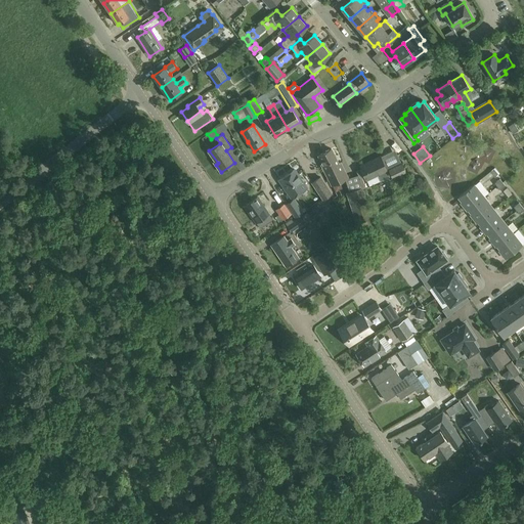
[(342,187),(339,181),(348,177),(343,168),(342,169),(332,148),(319,155),(323,163),(321,164),(332,185),(335,191),(342,187)]
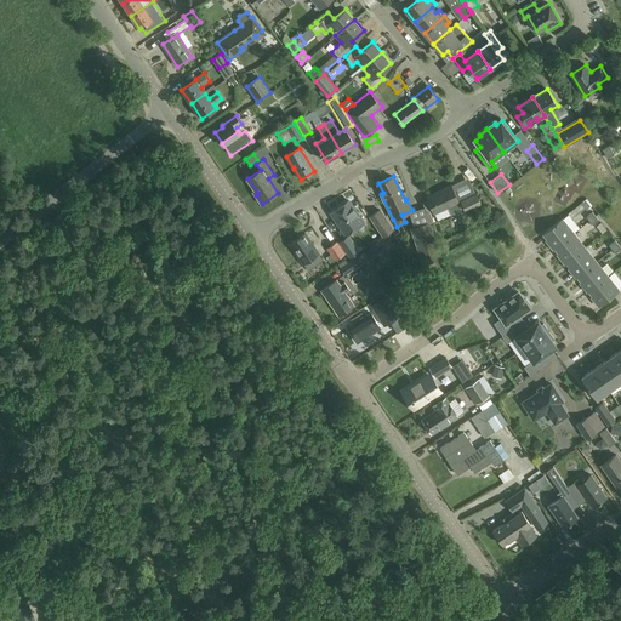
[(453,180),(456,194),(471,189),(466,176),(453,180)]
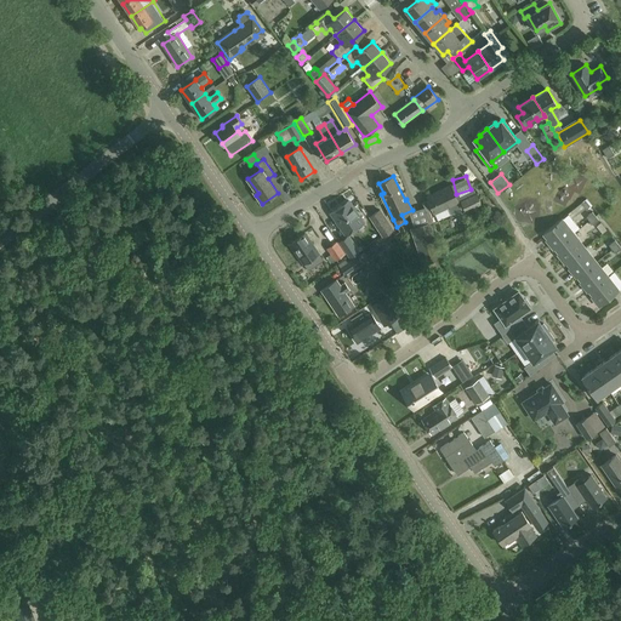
[(460,201),(451,186),(427,197),(434,214),(448,206),(451,215),(462,210),(459,203),(460,201)]
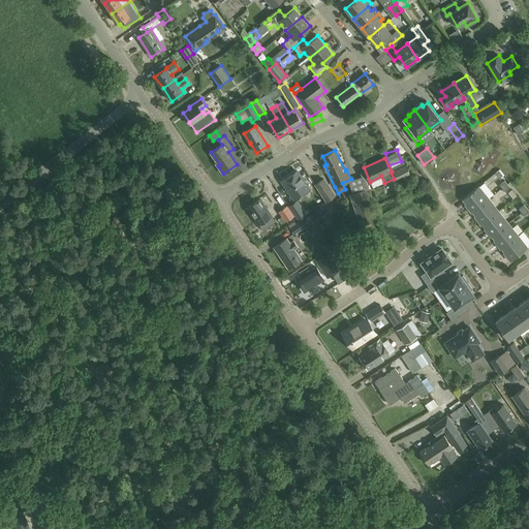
[(412,179),(410,174),(406,164),(392,170),(397,181),(403,178),(406,184),(412,181),(414,185),(422,182),(419,176),(412,179)]
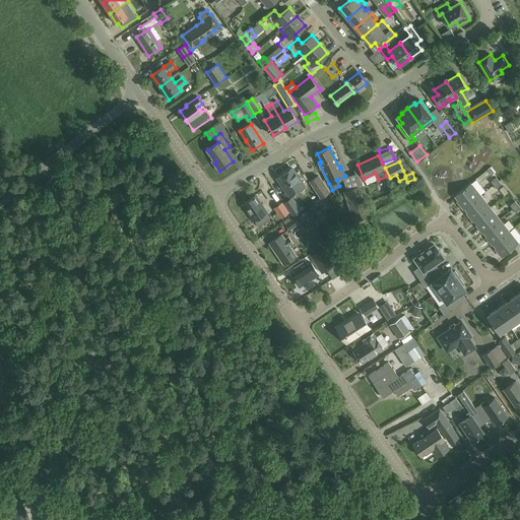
[(289,196),(305,186),(293,168),(277,178),(289,196)]
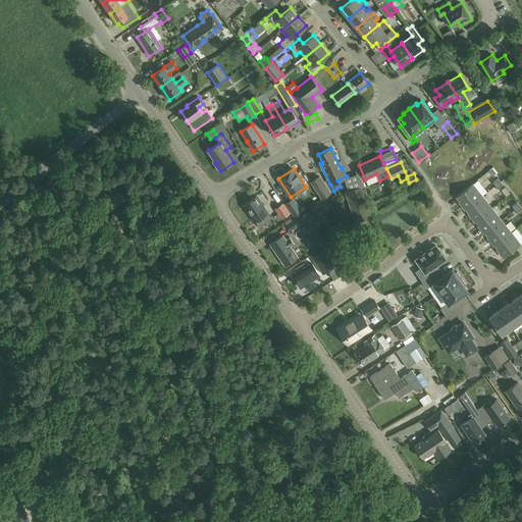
[(477,179),(479,181),(482,180),(490,173),(492,176),(496,173),(491,168),(477,179)]
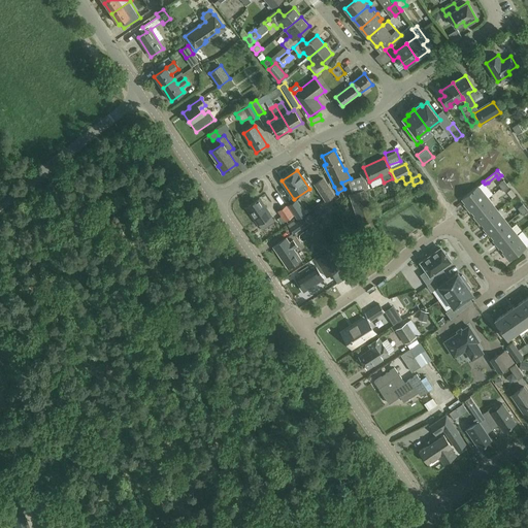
[(314,185),(325,202),(335,195),(324,177),(314,185)]
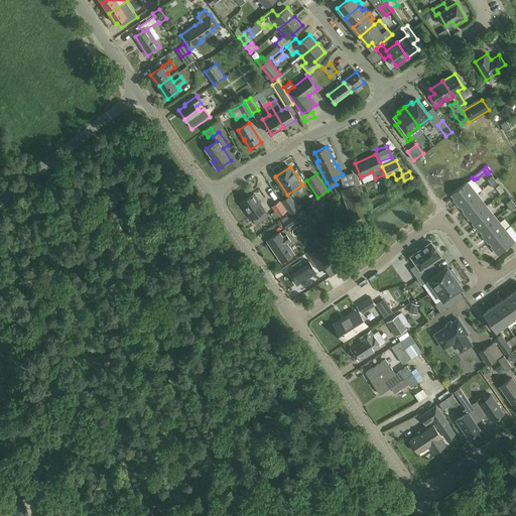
[(461,207),(477,194),(467,182),(452,194),(456,199),(455,200),(461,207)]
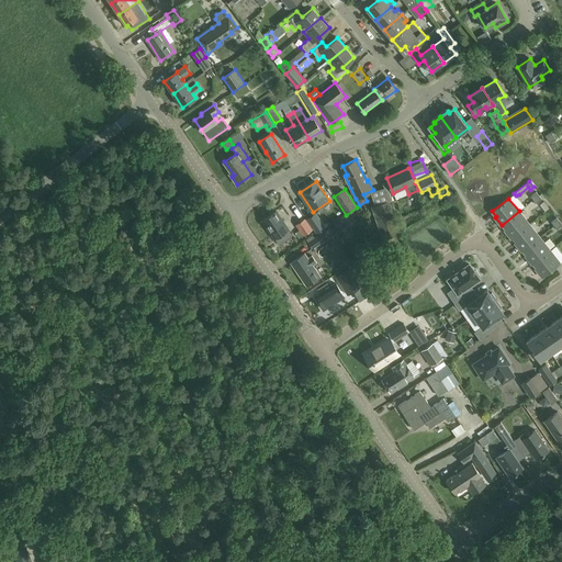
[(389,201),(371,206),(382,239),(383,239),(385,248),(391,246),(389,238),(400,234),(389,201)]
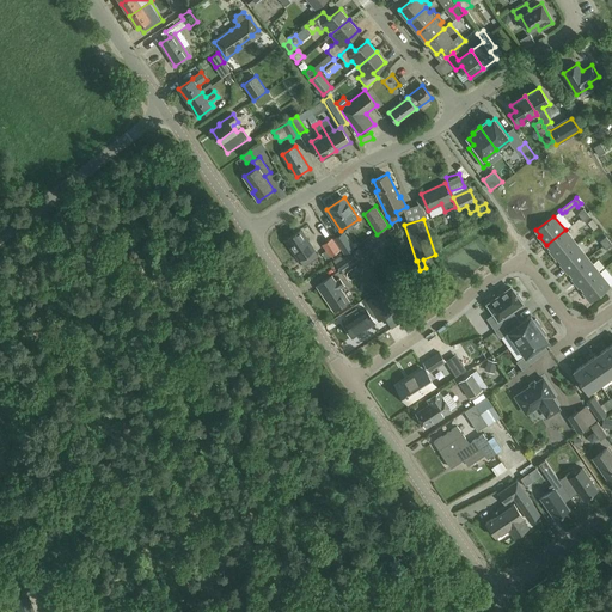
[(286,240),(299,259),(314,250),(301,230),(286,240)]
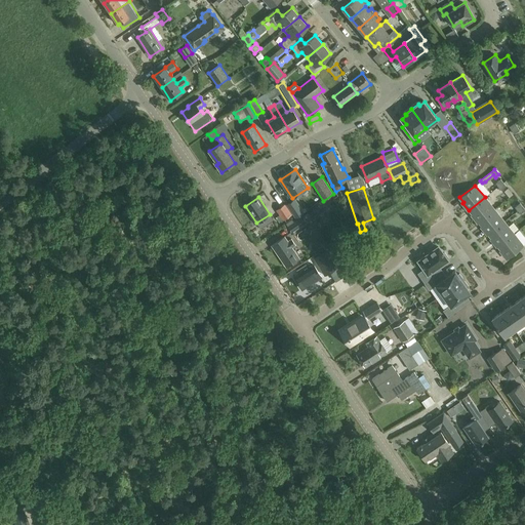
[(478,223),(494,209),(485,197),(469,210),(469,211),(470,210),(473,213),(472,214),(478,223)]
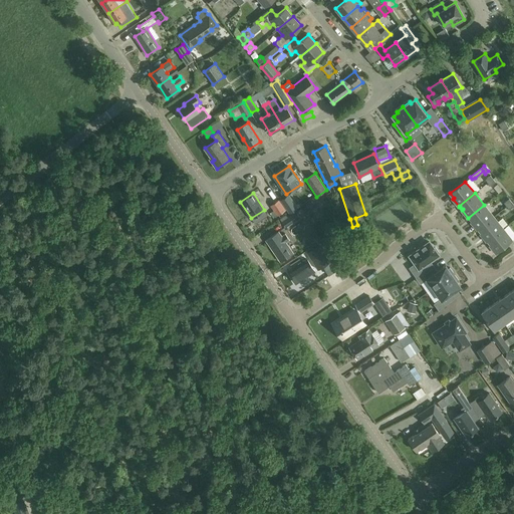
[(290,213),(297,208),(289,195),(281,200),(290,213)]
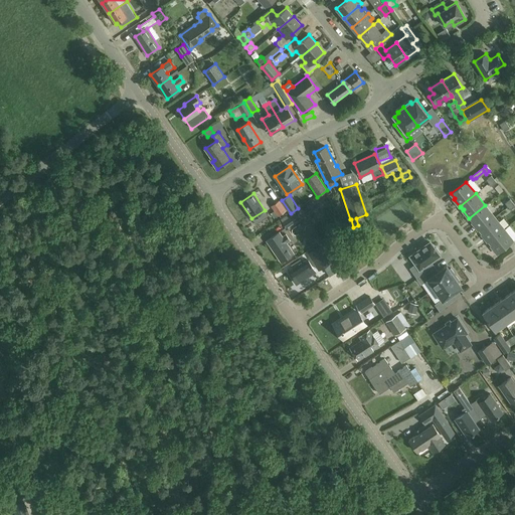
[(271,206),(278,216),(287,210),(280,200),(271,206)]
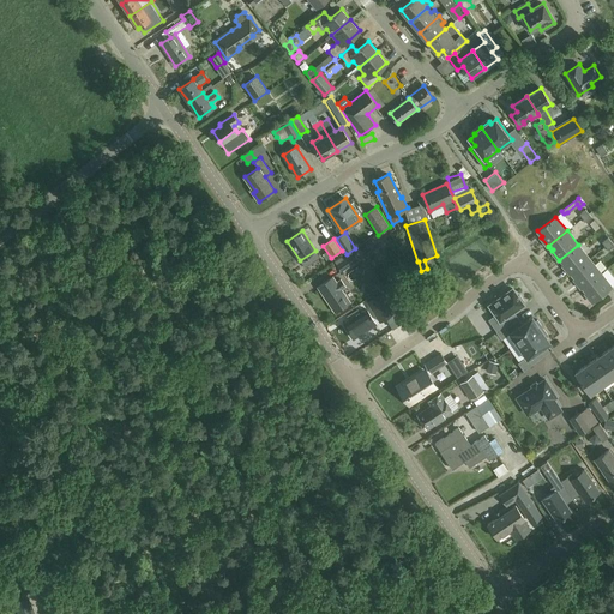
[(365,244),(369,251),(378,246),(373,239),(365,244)]
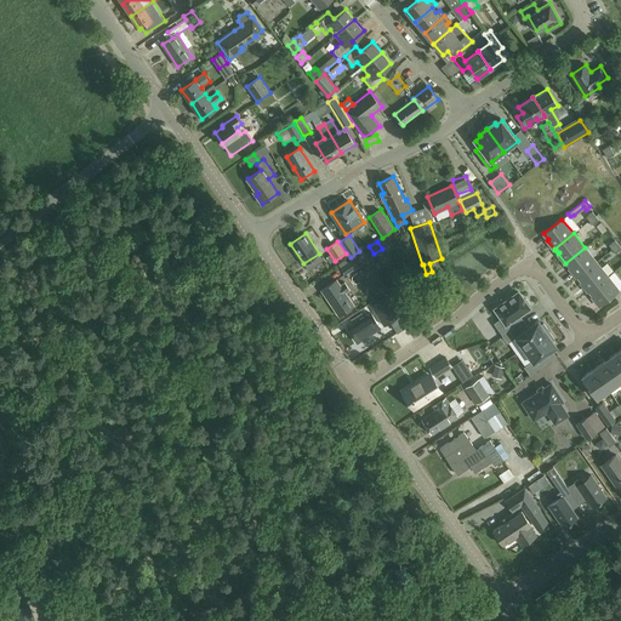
[(488,244),(455,260),(466,281),(497,266),(488,244)]
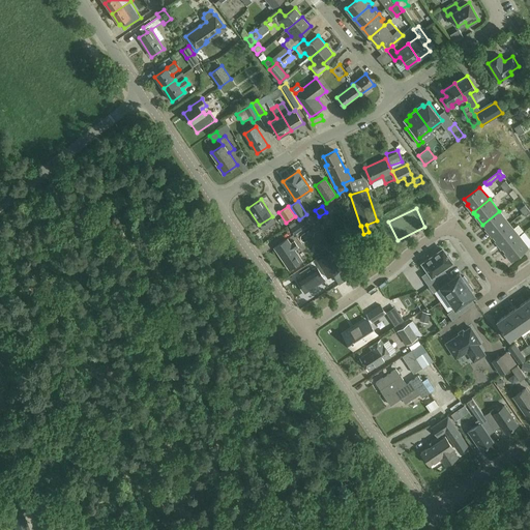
[(494,236),(509,224),(499,211),(482,225),(483,225),(484,224),(488,228),(487,229),(493,237),(494,236)]
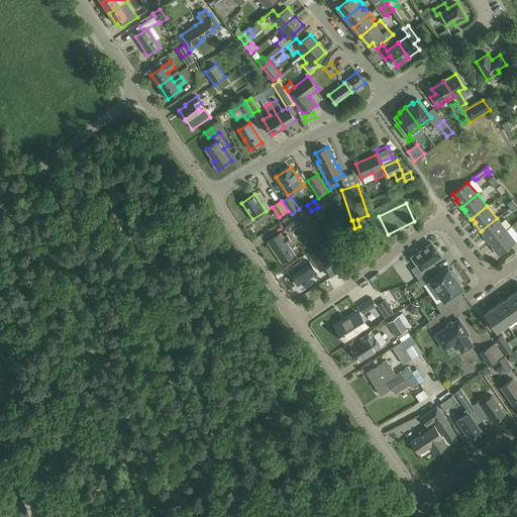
[(282,221),(287,228),(302,218),(302,219),(307,215),(303,209),(290,219),(288,216),(282,221)]
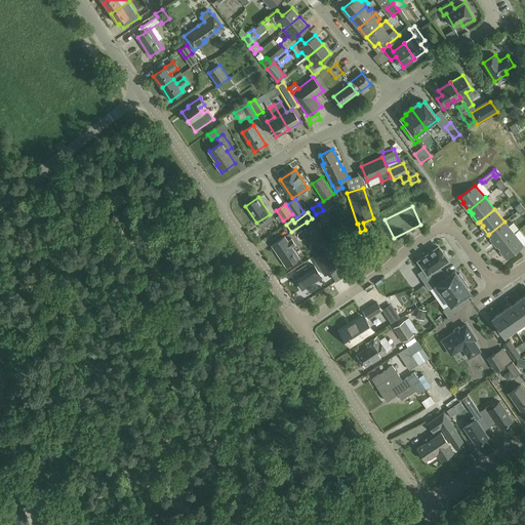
[(469,217),(463,224),(469,227),(473,220),(469,217)]
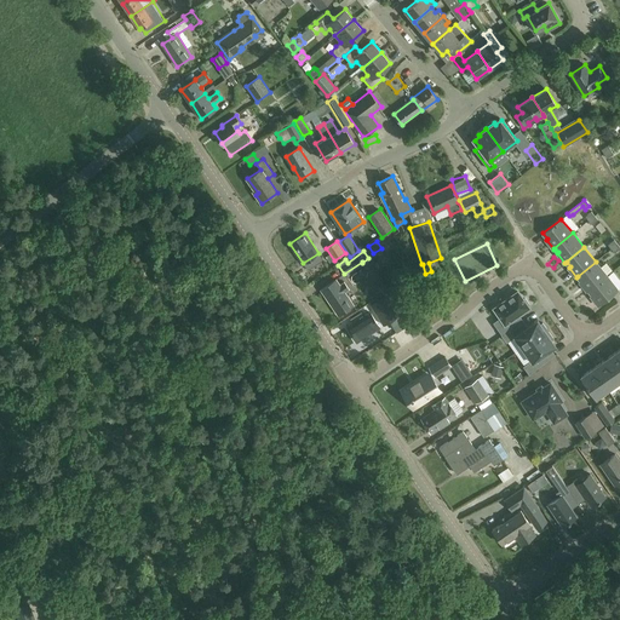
[(590,291),(607,276),(596,262),(578,276),(581,281),(580,282),(587,292),(589,291),(590,291)]
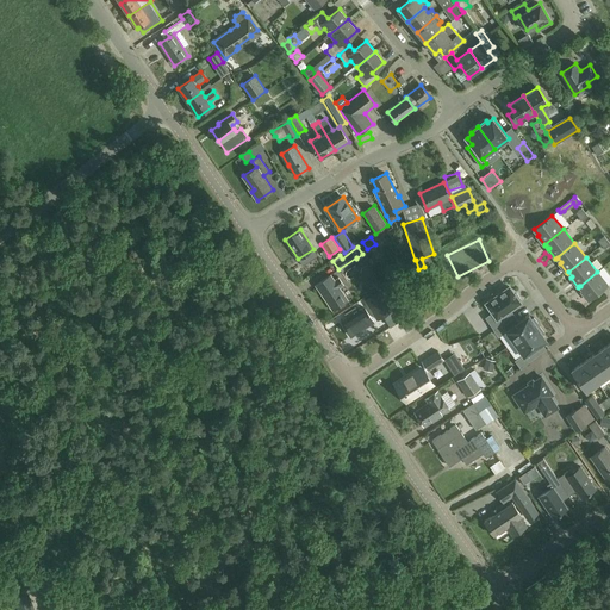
[(609,286),(597,272),(580,286),(583,290),(582,291),(590,300),(609,286)]
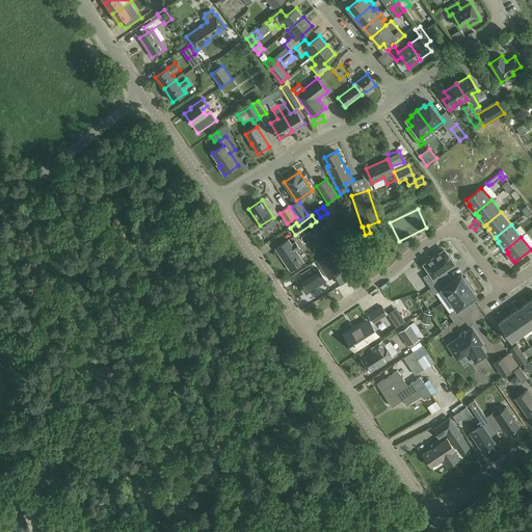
[(325,238),(318,241),(322,249),(329,246),(325,238)]
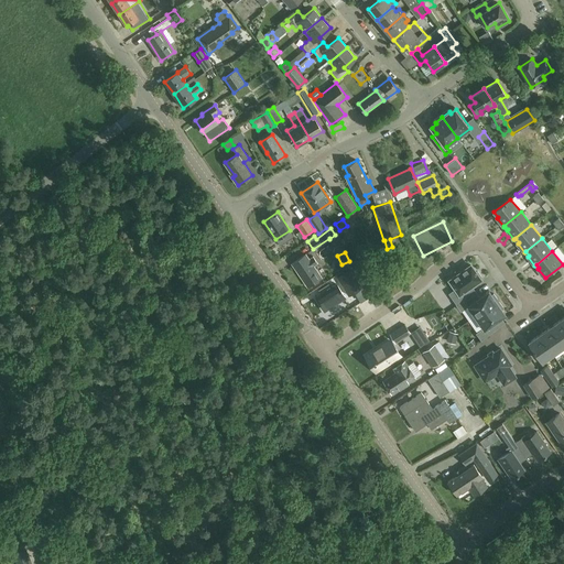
[(313,257),(308,259),(306,255),(292,263),(308,286),(322,278),(314,266),(317,263),(313,257)]
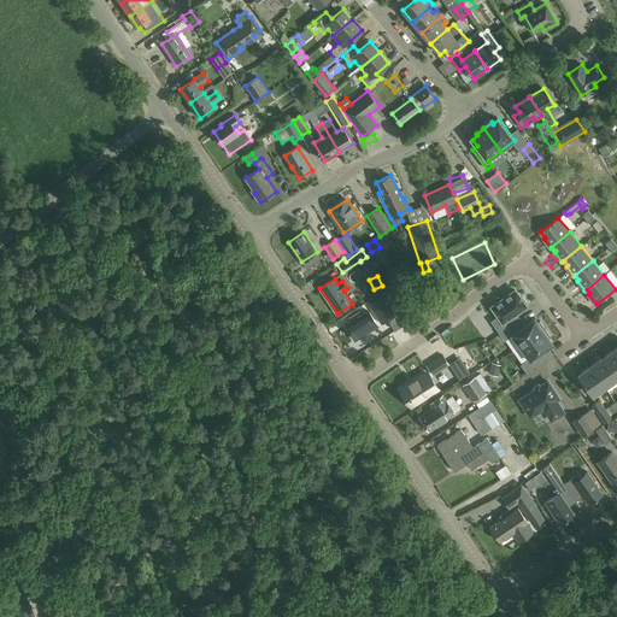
[(493,322),(501,334),(513,324),(510,318),(527,306),(526,304),(527,303),(523,298),(522,298),(516,291),(492,307),(499,317),(493,322)]
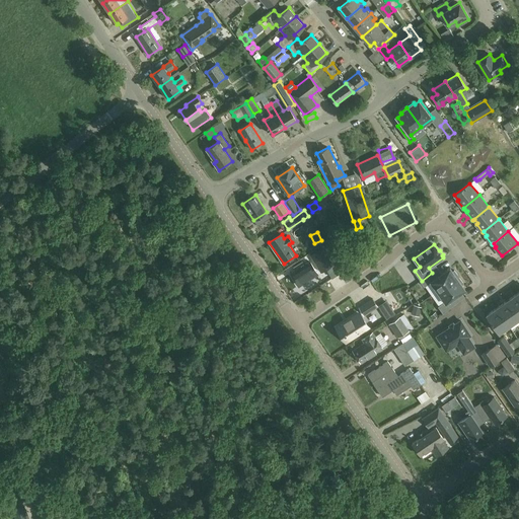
[(310,254),(321,273),(329,267),(334,274),(338,272),(328,255),(323,258),(317,250),(310,254)]
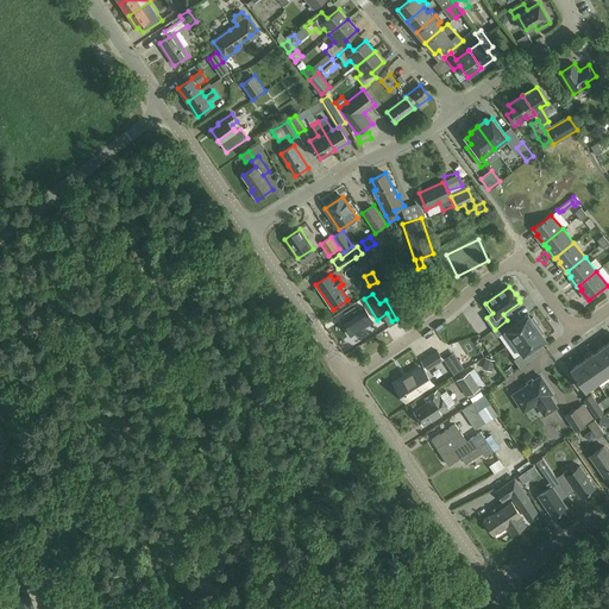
[(364,307),(341,321),(351,336),(372,321),(364,307)]
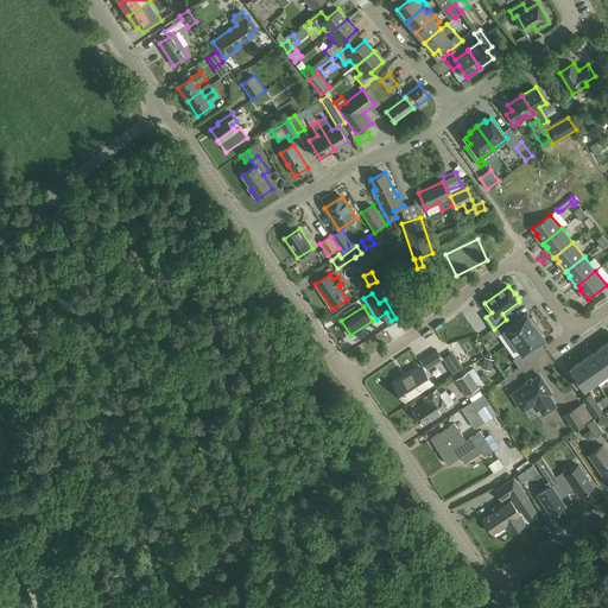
[(513,342),(538,324),(532,317),(531,318),(527,314),(514,323),(511,317),(506,320),(494,329),(493,329),(496,336),(505,330),(513,342)]
